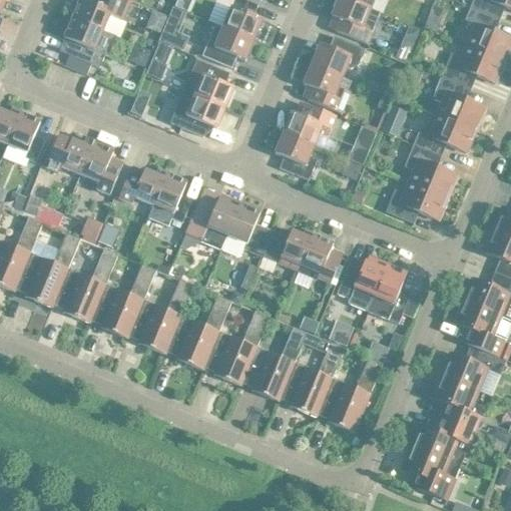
[(79,0),(73,17),(104,30),(110,15),(126,21),(134,2),(130,0),(79,0)]
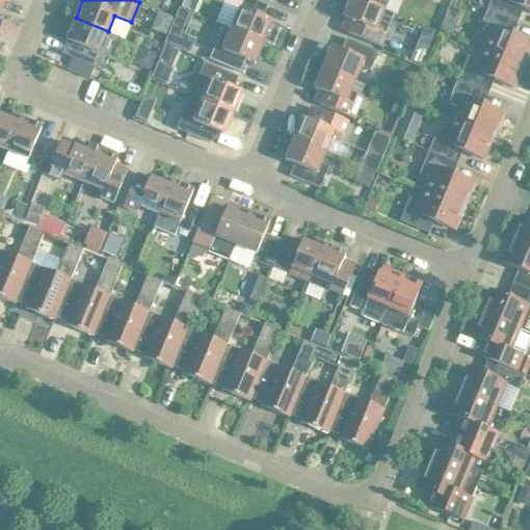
[(232,28),(264,42),(273,20),(264,16),(268,4),(258,0),(253,11),(241,6),(232,28)]
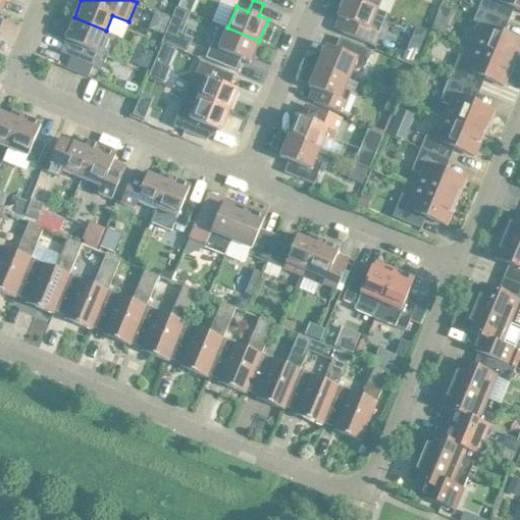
[(378,8),(359,0),(344,0),(339,15),(347,19),(343,31),(374,44),(382,22),(373,19),(378,8)]
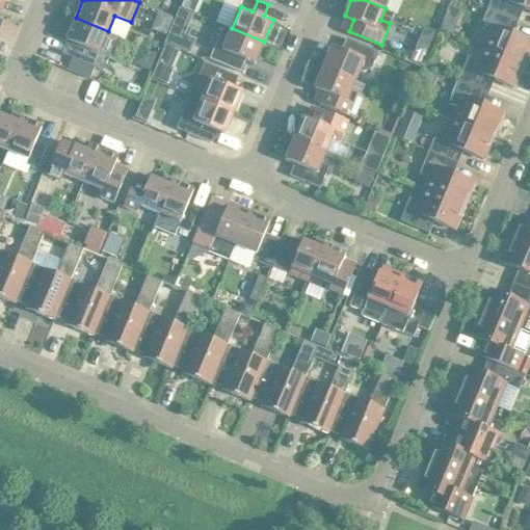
[(366,0),(386,8),(400,14),(405,0),(366,0)]
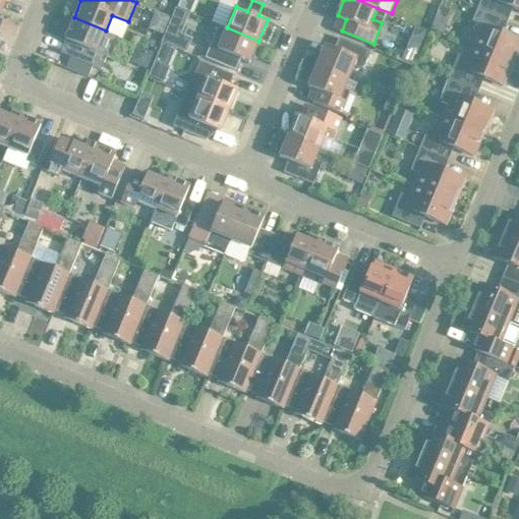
[(480,0),(478,6),(504,17),(509,4),(518,8),(518,0),(480,0)]
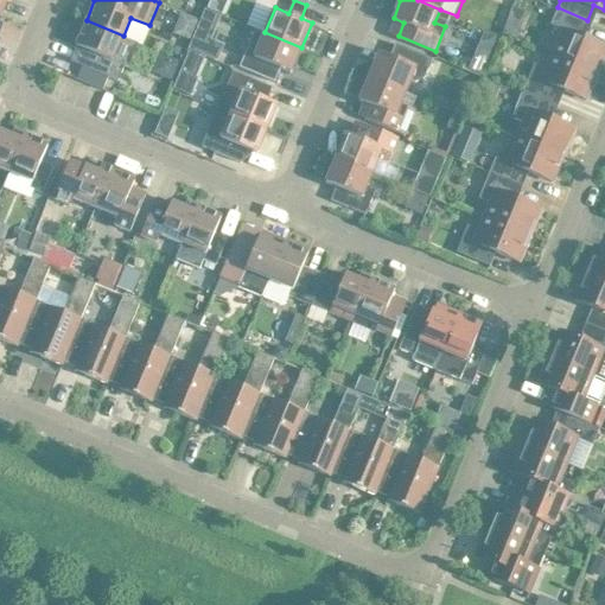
[(604,44),(581,34),(587,20),(558,7),(552,23),(564,27),(553,53),(597,71),(604,52),(604,44)]
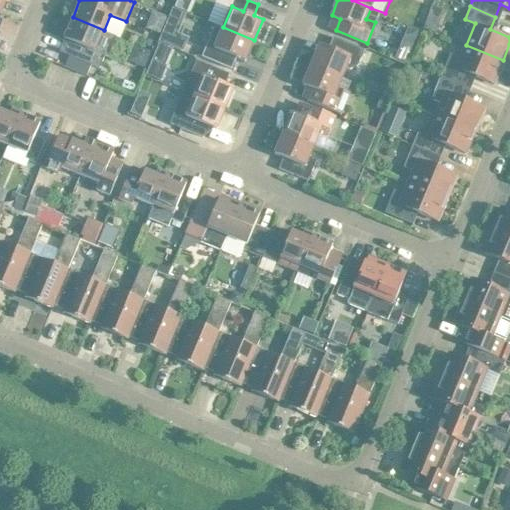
[(65,37),(78,43),(73,55),(92,63),(97,50),(96,50),(96,48),(102,50),(106,51),(109,50),(112,46),(112,42),(111,39),(108,36),(102,34),(104,30),(73,17),(65,37)]
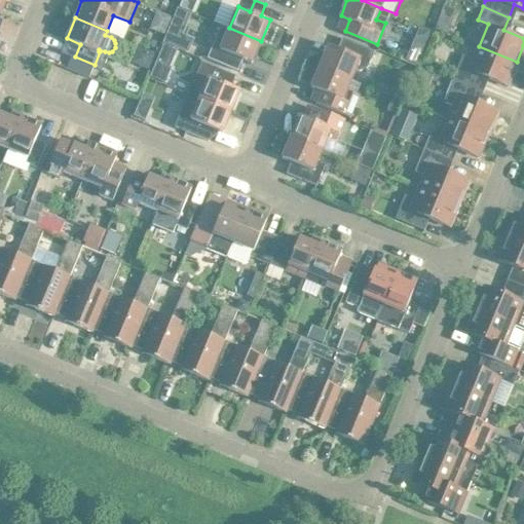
[(439,20),(436,28),(448,32),(451,25),(439,20)]
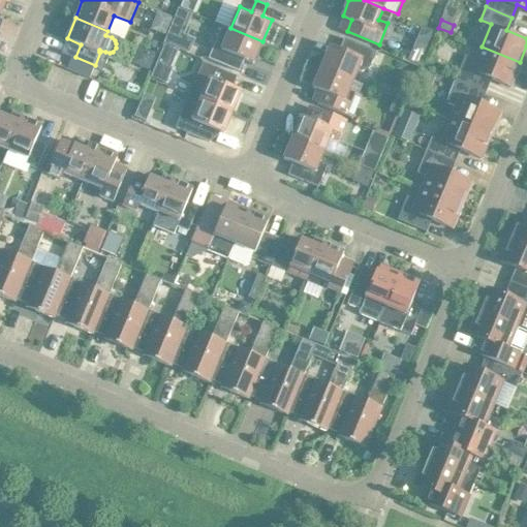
[(423,26),(417,37),(430,42),(435,31),(423,26)]
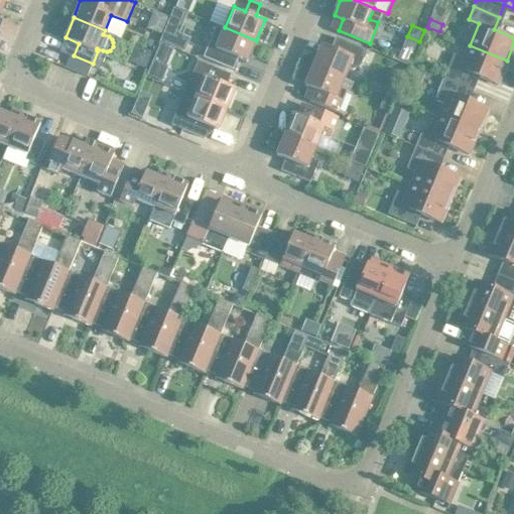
[(166,27),(161,40),(185,50),(190,37),(179,32),(166,27)]
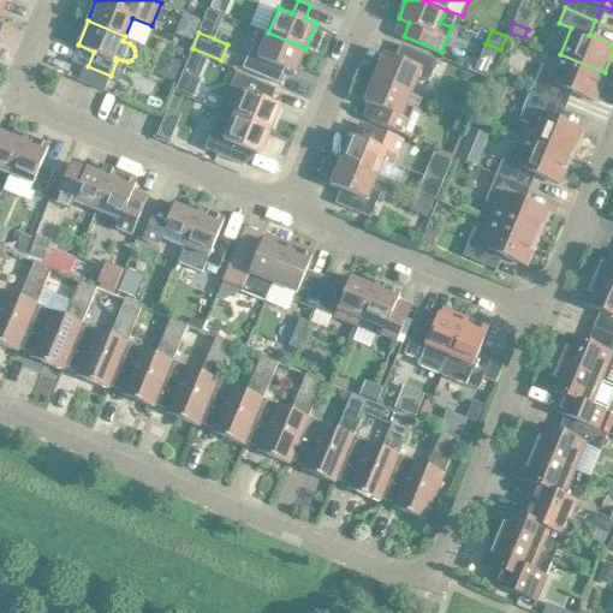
[(296,72),(305,48),(268,33),(263,45),(254,41),(243,66),(279,82),(285,67),(296,72)]
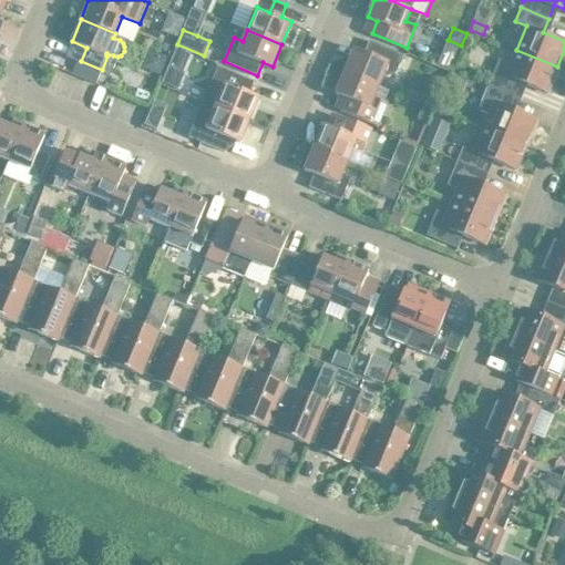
[(346,70),(380,84),(384,74),(389,75),(398,72),(404,53),(370,39),(365,51),(355,48),(346,70)]
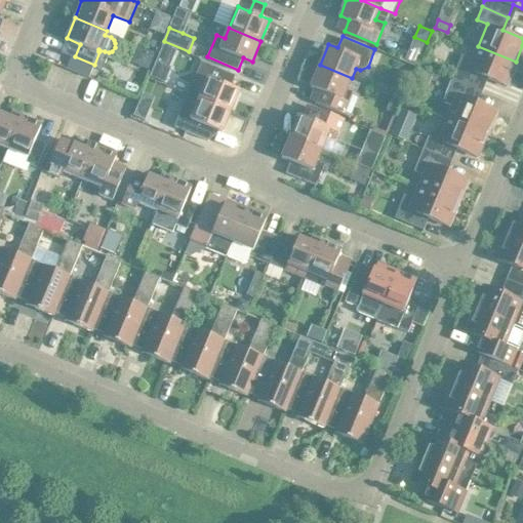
[(138,46),(132,61),(149,68),(155,53),(138,46)]
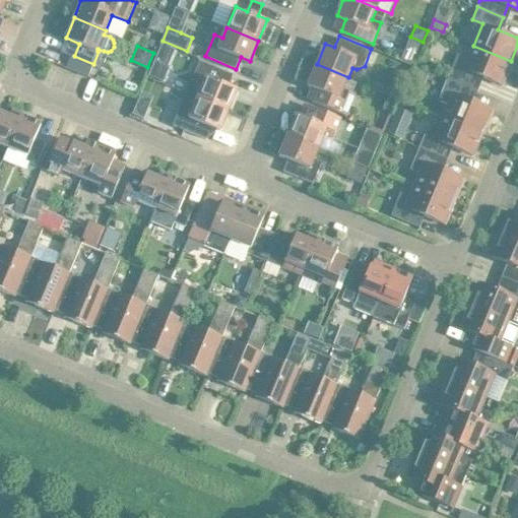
[(449,76),(474,86),(479,74),(502,84),(511,61),(473,46),(468,57),(458,53),(449,76)]
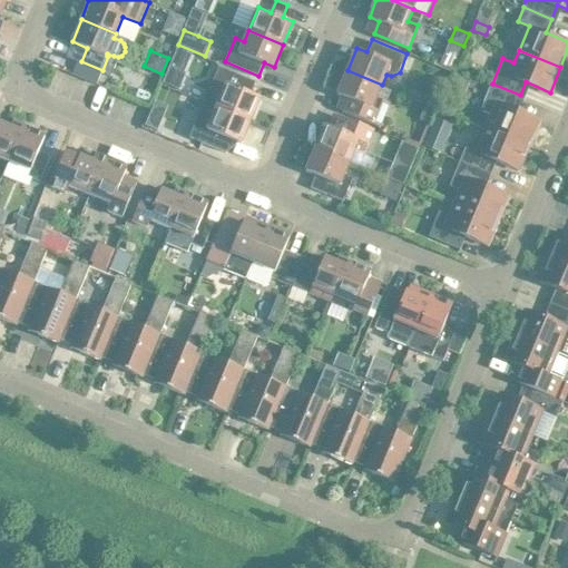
[(170,65),(164,81),(180,88),(187,71),(185,70),(170,65)]
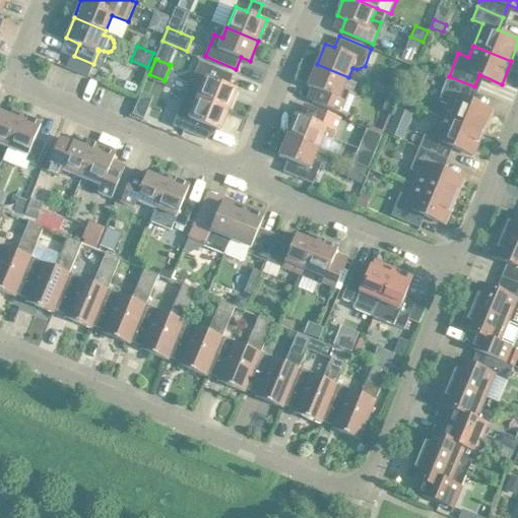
[(198,96),(230,110),(238,88),(229,85),(234,73),(200,60),(192,79),(203,84),(198,96)]
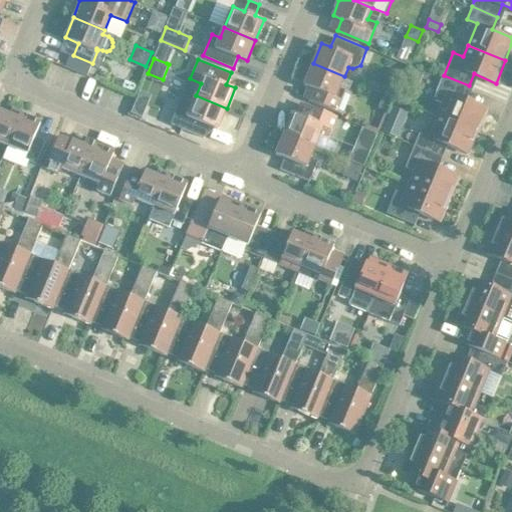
[(344,76),(313,63),(304,84),(313,88),(308,99),(342,113),(351,92),(339,87),(344,76)]
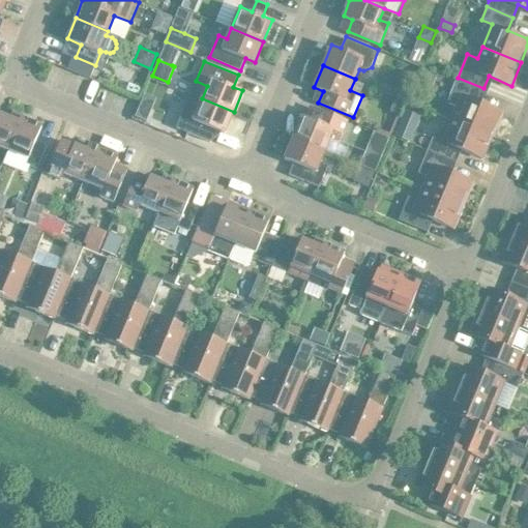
[(422,65),(417,78),(433,85),(438,72),(422,65)]
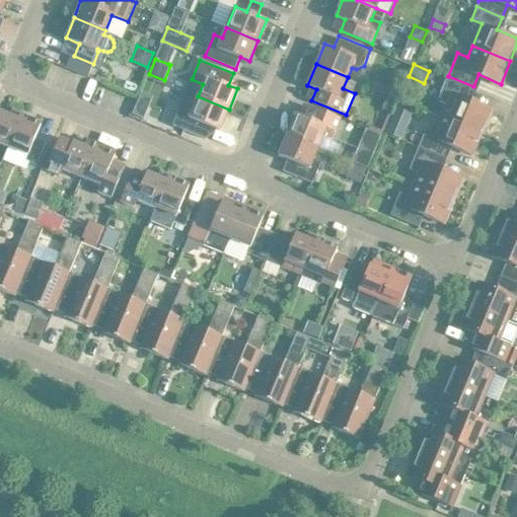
[(491,108),(467,98),(471,86),(473,87),(473,86),(448,76),(438,99),(448,103),(444,116),(482,131),(491,108)]
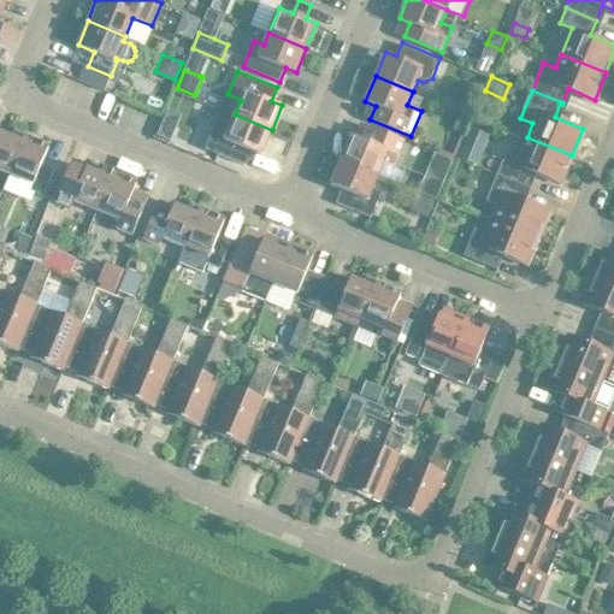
[(261,154),(272,130),(235,114),(225,139),(216,135),(210,149),(246,164),(251,151),(261,154)]
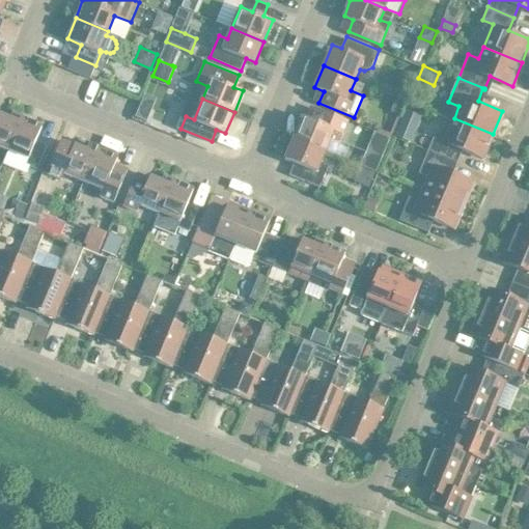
[(303,115),(294,137),(326,150),(331,138),(339,142),(349,121),(316,108),(312,119),(303,115)]
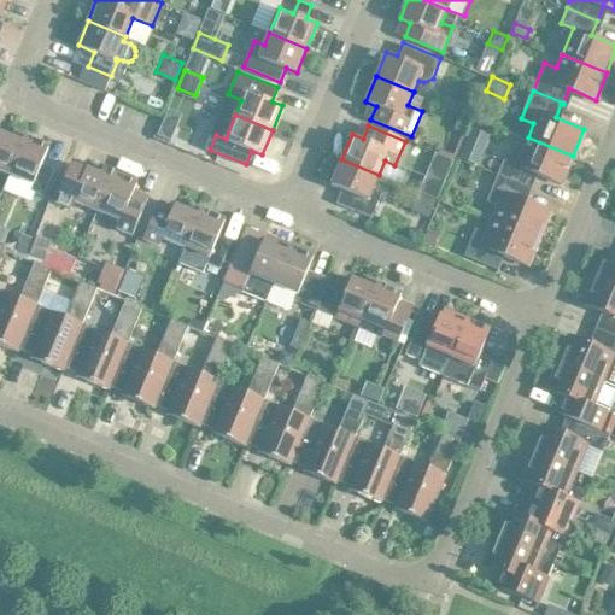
[(25,135),(27,135),(27,134),(16,128),(12,136),(0,130),(0,168),(10,173),(25,135)]
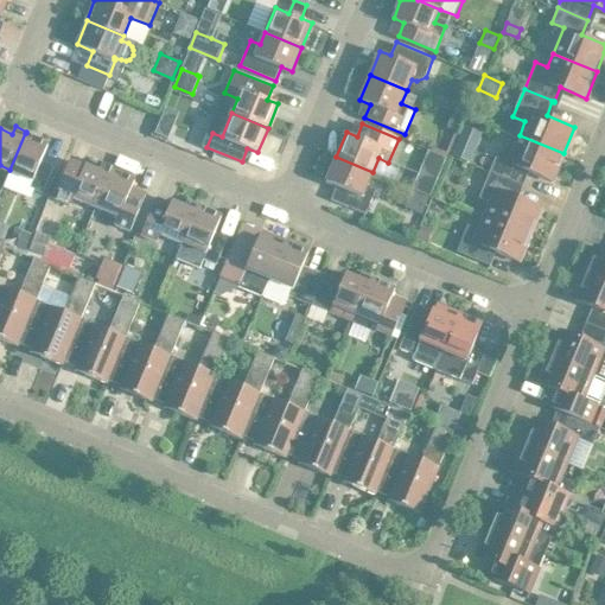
[(49,142),(26,133),(25,133),(10,170),(33,179),(30,186),(43,192),(53,165),(42,160),(49,142)]
